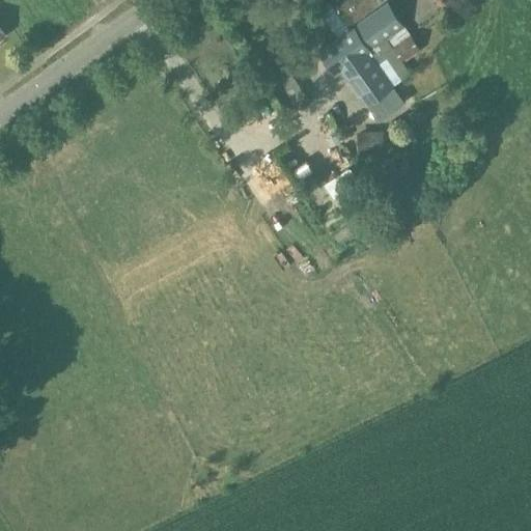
[(333,0),(351,25),(365,15),(355,0),(333,0)]
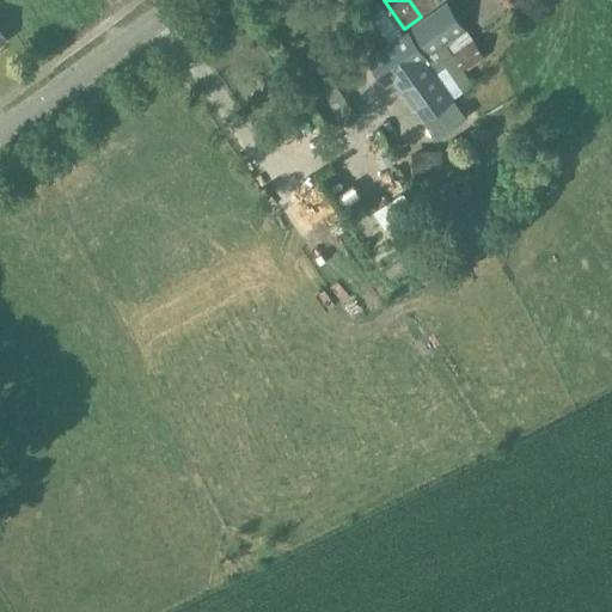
[(409,0),(421,17),(444,0),(409,0)]
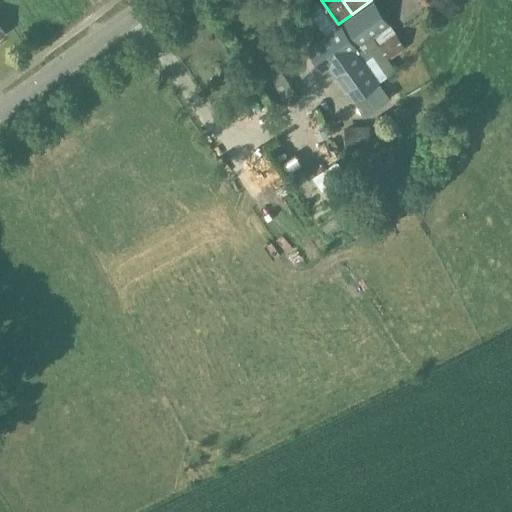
[(377,2),(343,27),(382,82),(396,72),(387,60),(408,45),(377,2)]
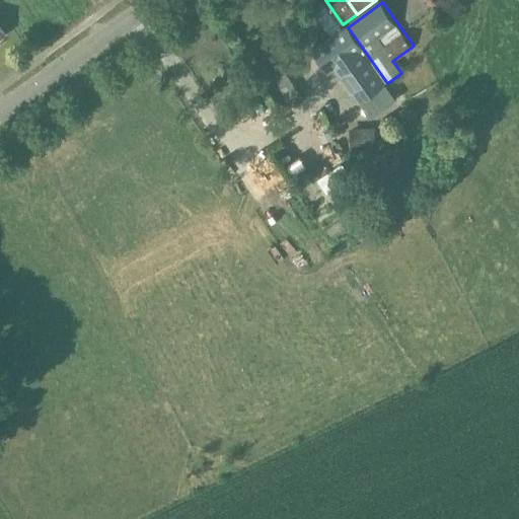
[(387,83),(348,27),(316,50),(331,71),(339,66),(363,100),(387,83)]
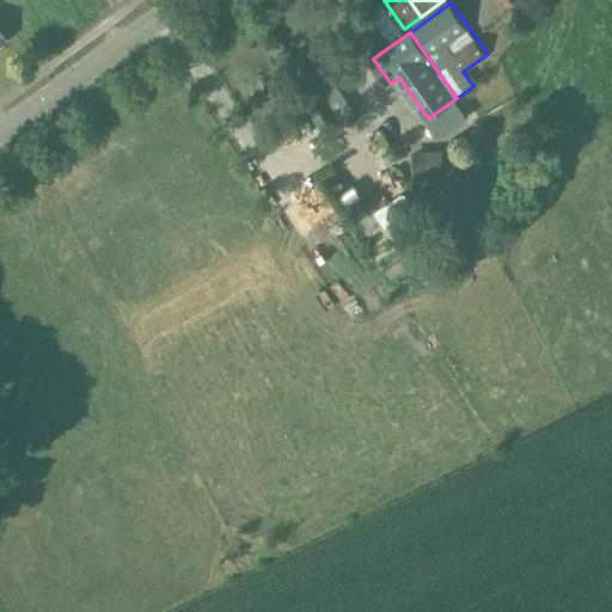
[(330,83),(310,96),(332,128),(352,115),(330,83)]
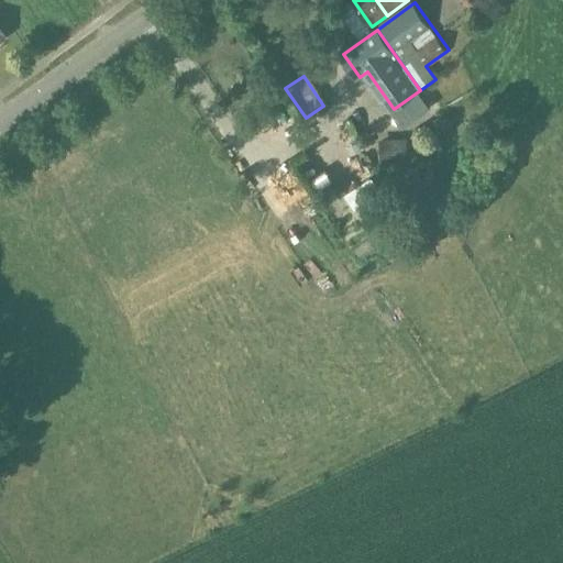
[(285,117),(265,130),(271,139),(291,125),(285,117)]
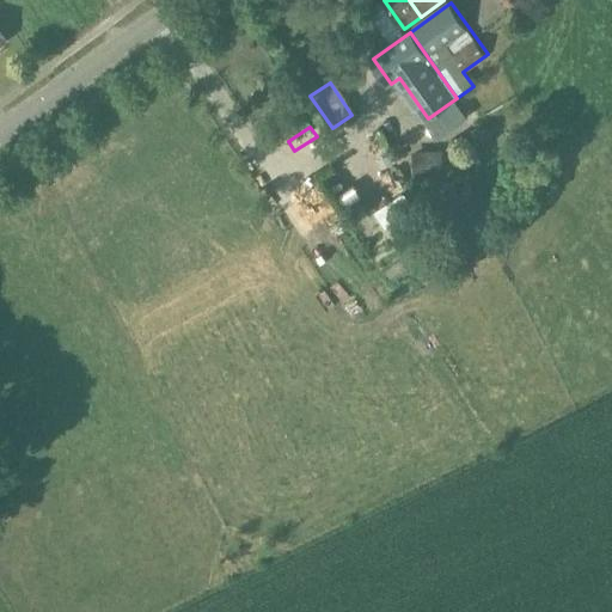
[(441,151),(410,152),(411,179),(442,177),(441,151)]
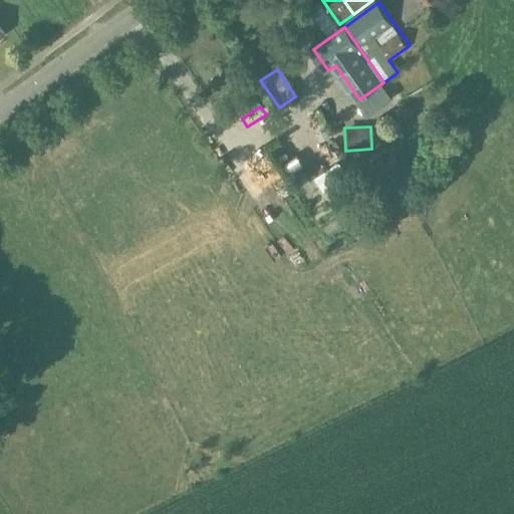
[(324,172),(314,179),(324,196),(335,190),(324,172)]
